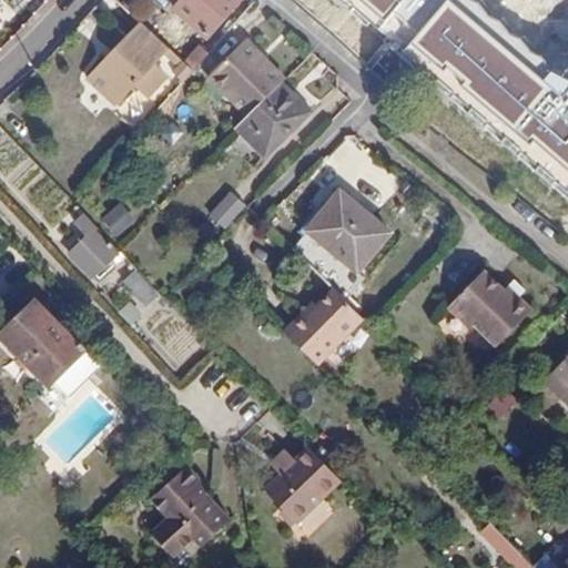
[(182,0),(174,9),(206,38),(239,0),(182,0)]
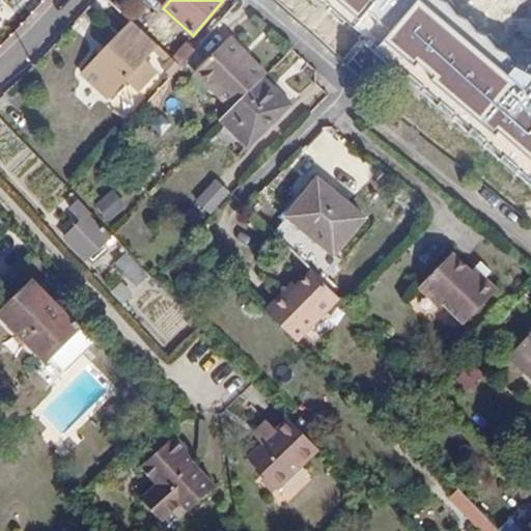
[(370,0),(344,0),(332,19),(376,49),(397,18),(370,0)]
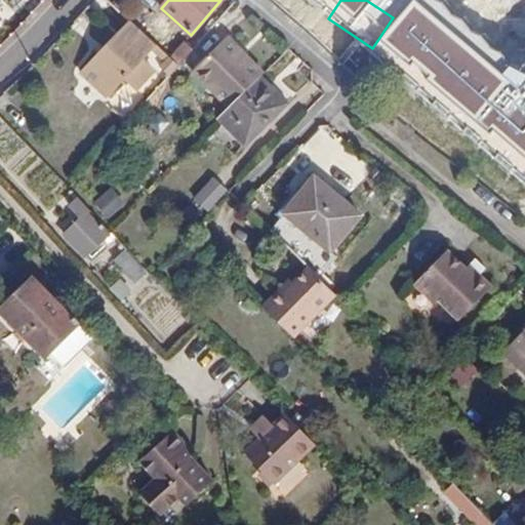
[(91,85),(105,97),(153,46),(127,24),(87,68),(98,77),(91,85)]
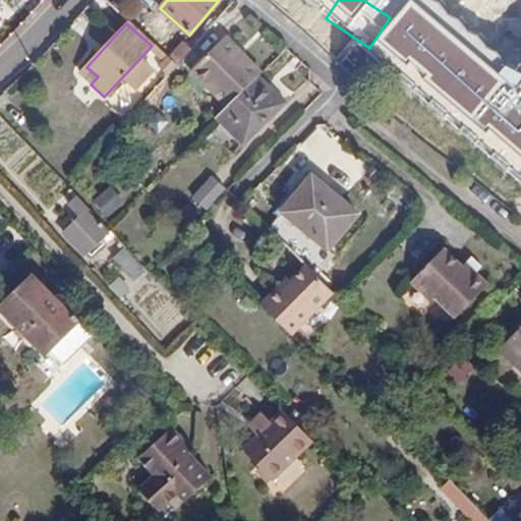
[(412,83),(392,113),(447,151),(467,120),(437,99),(456,69),(390,23),(368,54),(412,83)]
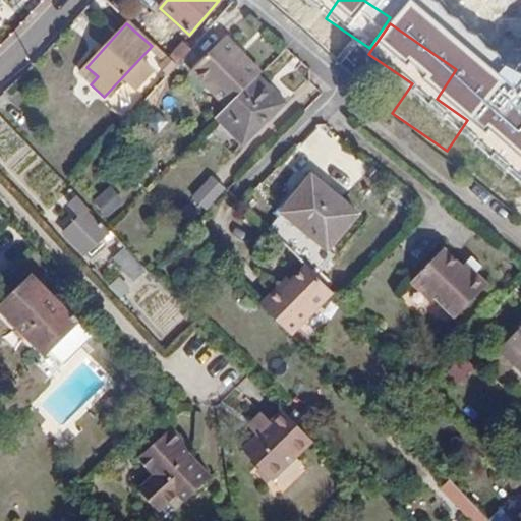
[(226,37),(191,71),(227,107),(257,76),(237,56),(241,51),(226,37)]
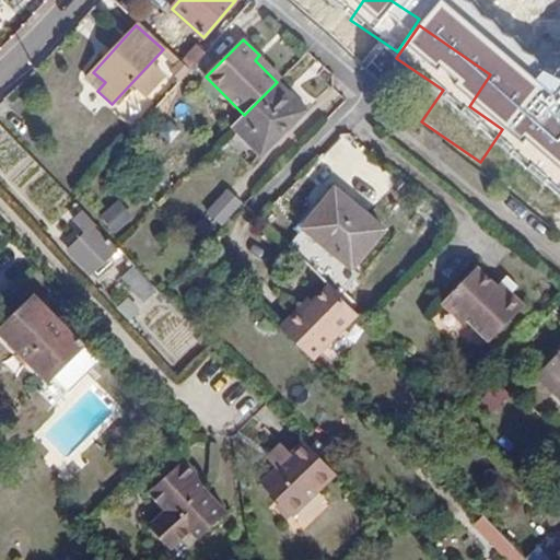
[(206,55),(197,46),(182,63),(190,71),(206,55)]
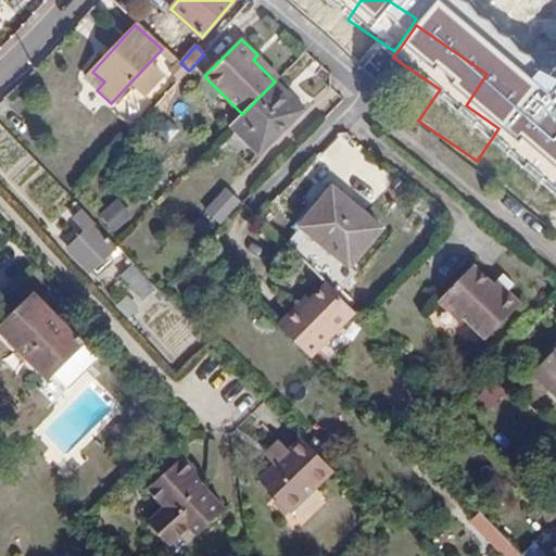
[(168,51),(155,64),(168,76),(180,63),(168,51)]
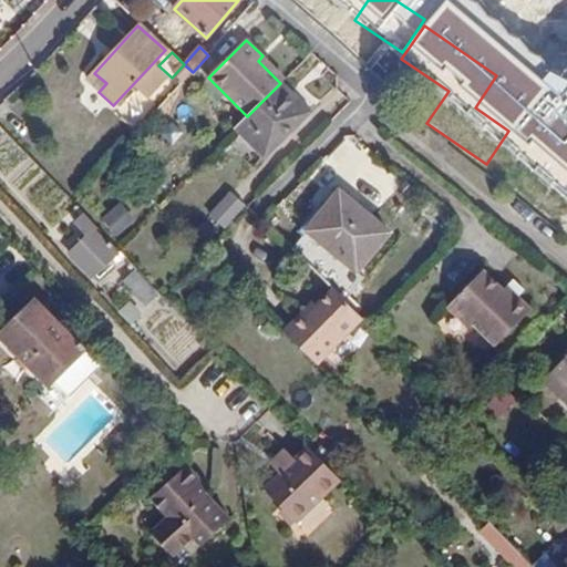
[(280,83),(286,78),(263,55),(258,61),(280,83)]
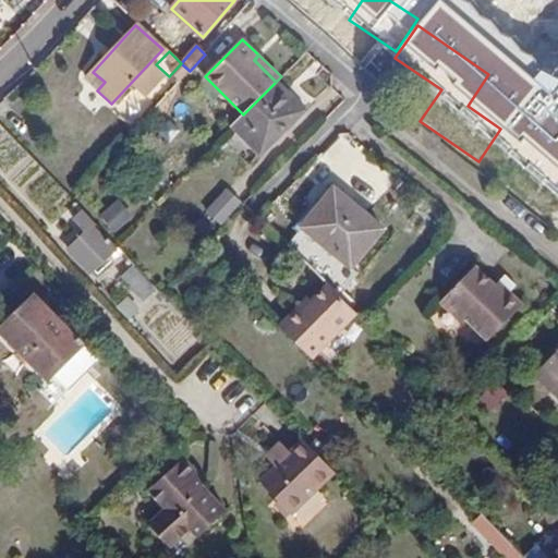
[(258,155),(304,110),(276,82),(243,114),(231,126),(258,155)]
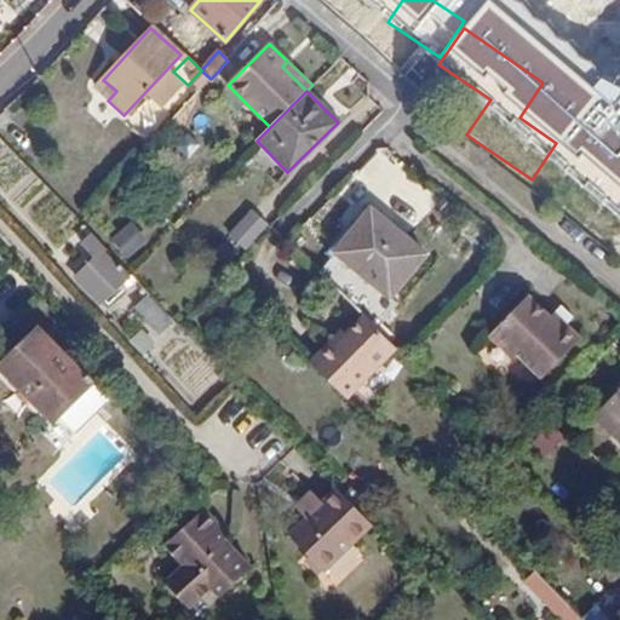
[(252,210),(229,236),(245,251),(268,224),(252,210)]
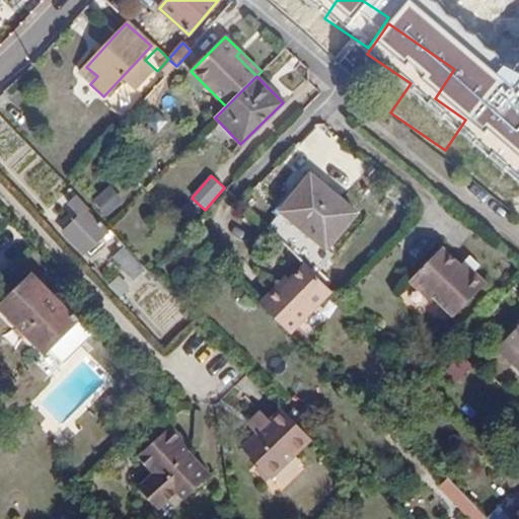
[(280,212),(324,249),(355,213),(310,175),(280,212)]
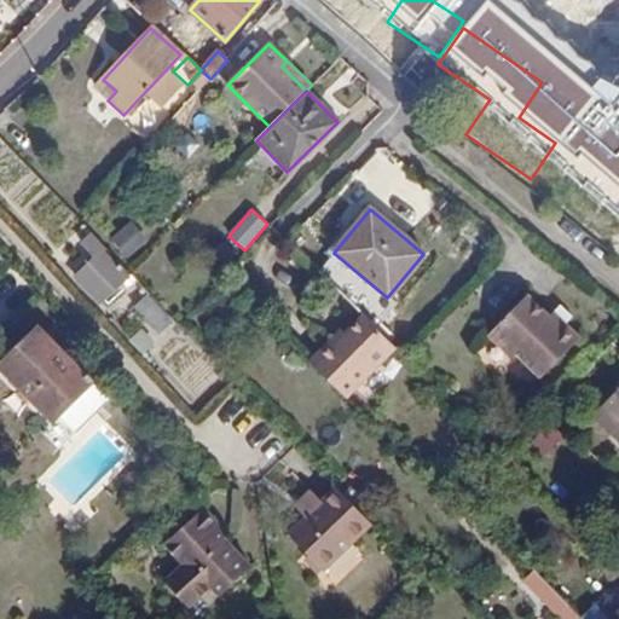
[(131,221),(110,239),(128,259),(149,241),(131,221)]
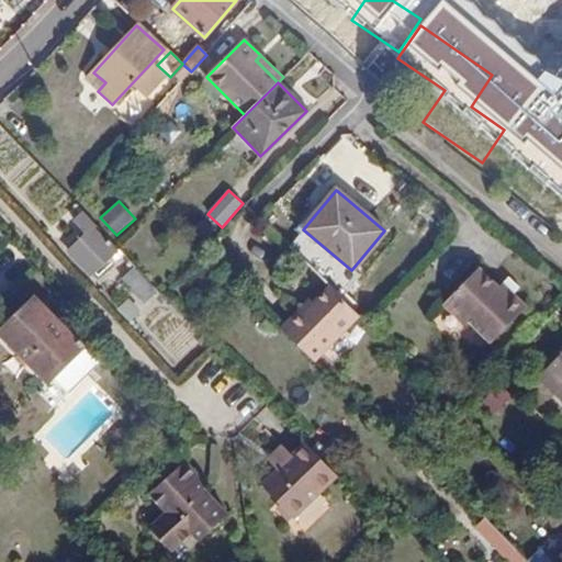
[(117,248),(113,244),(82,212),(74,222),(87,235),(68,253),(90,276),(110,257),(117,248)]
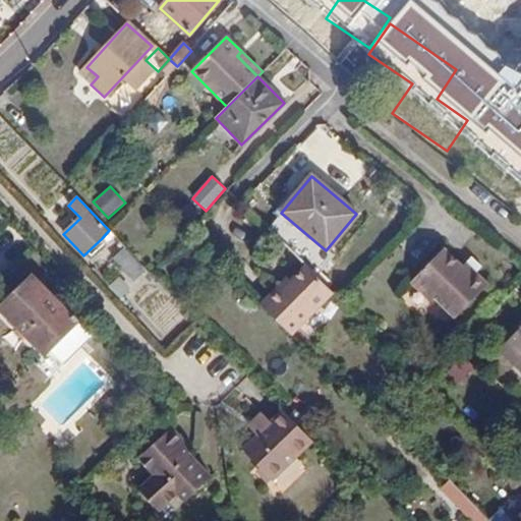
[(108,243),(115,236),(109,230),(102,238),(108,243)]
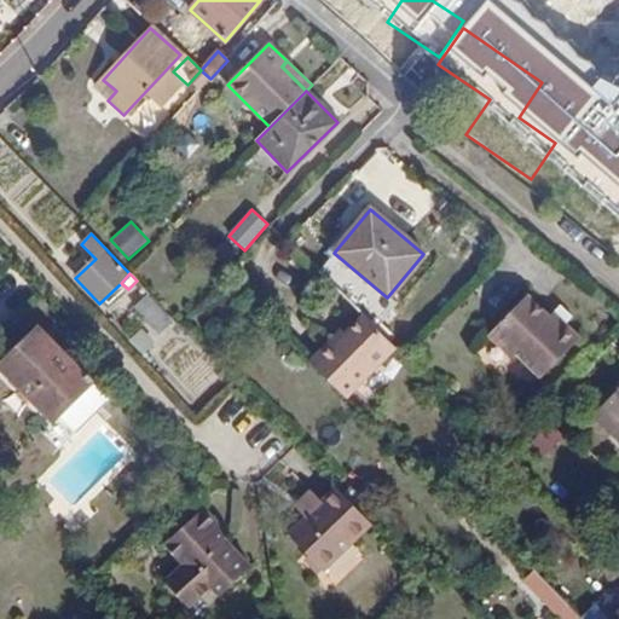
[(145,296),(133,308),(160,335),(169,323),(145,296)]
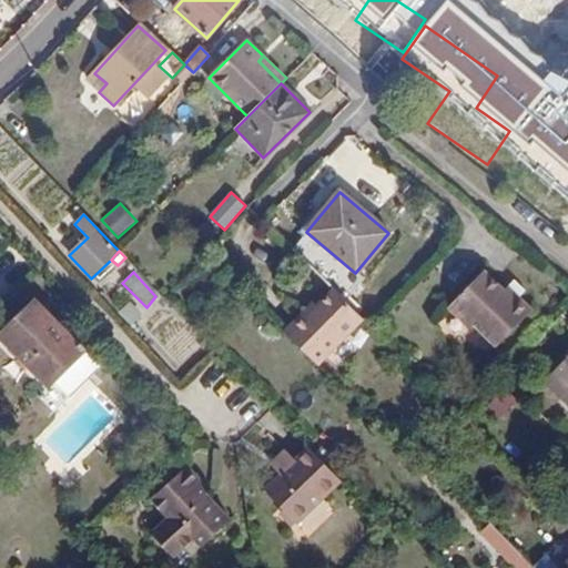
[(534,313),(485,273),(452,313),(499,353),(534,313)]
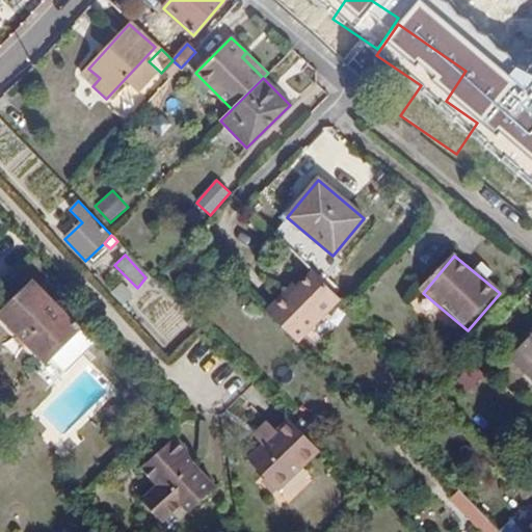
[(325,328),(347,307),(345,304),(307,268),(292,284),(285,292),(281,288),(262,308),(294,339),(315,318),(325,328)]
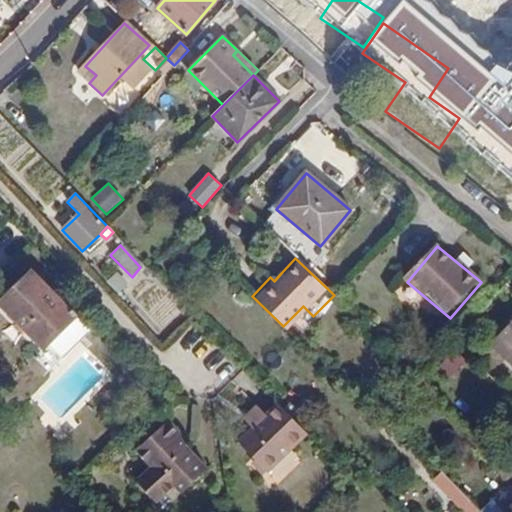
[(281,273),(277,269),(270,277),(274,281),(281,273)]
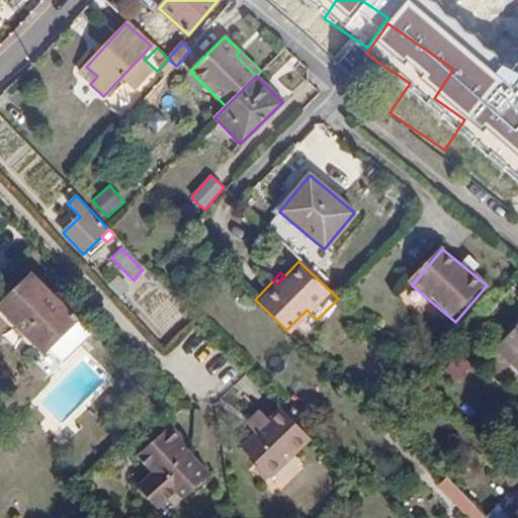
[(0,308),(42,352),(48,348),(61,362),(86,338),(72,323),(76,320),(30,275),(0,306),(0,308)]
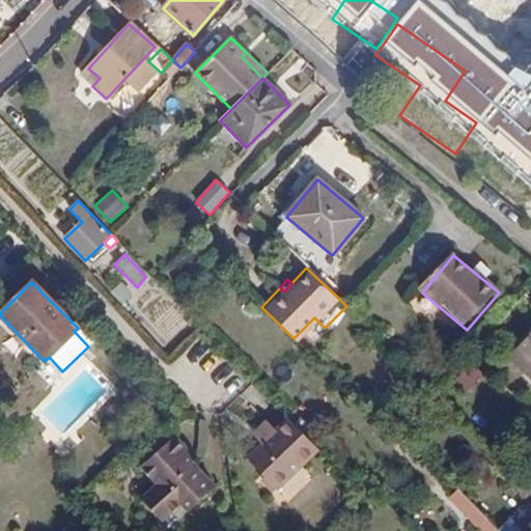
[(120,284),(110,292),(121,304),(130,296),(120,284)]
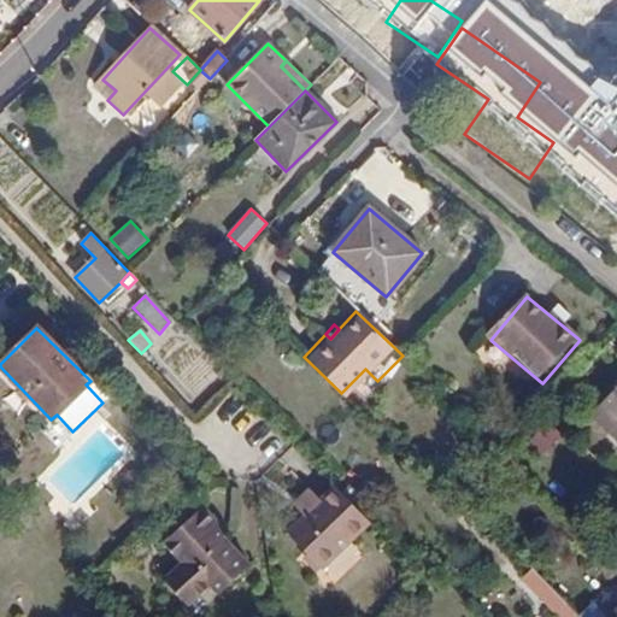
[(616,392),(592,419),(616,442),(616,392)]
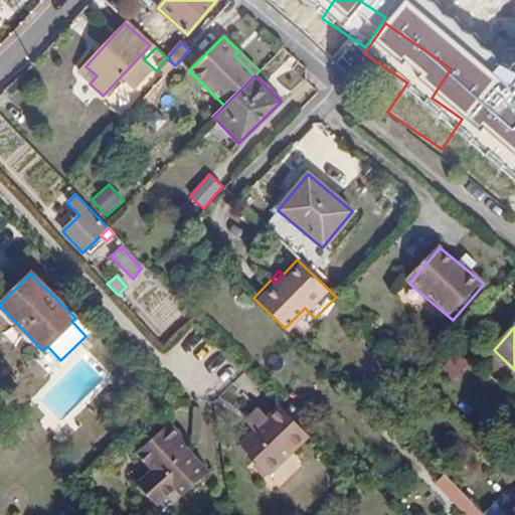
[(475,363),(487,353),(464,332),(454,342),(475,363)]
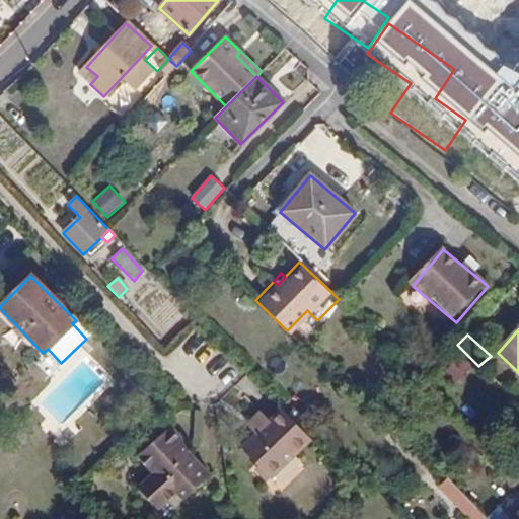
[(278,471),(311,440),(283,411),(250,442),(278,471)]
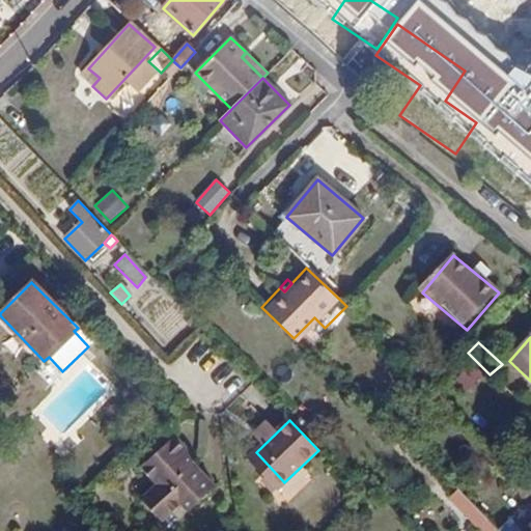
[(168,475),(152,490),(173,510),(192,493),(200,502),(215,487),(184,453),(187,451),(173,438),(152,457),(168,475)]
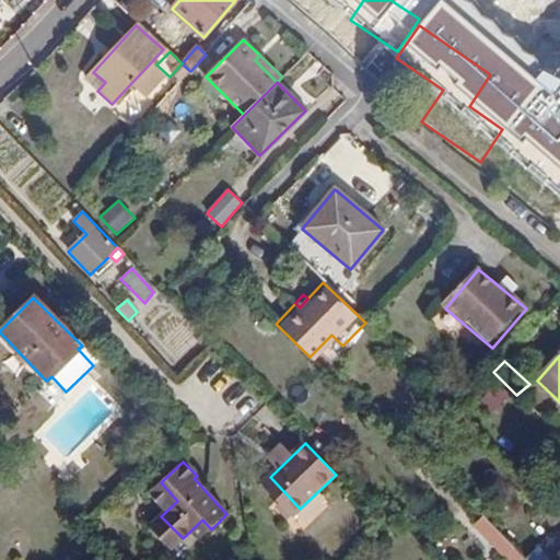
[(292,516),(300,509),(270,477),(261,486),(292,516)]
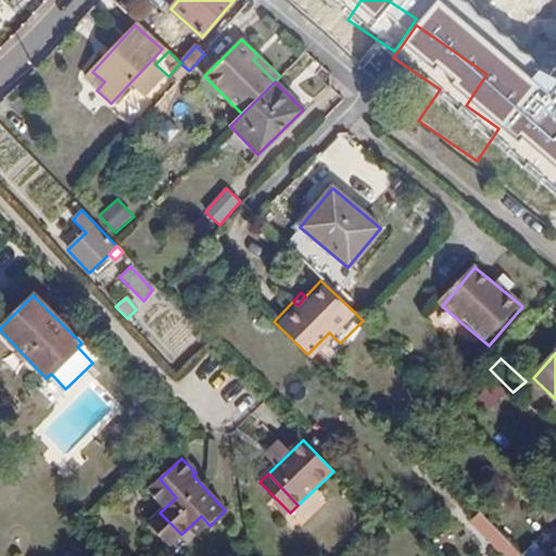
[(519,492),(548,523),(555,515),(555,508),(529,482),(519,492)]
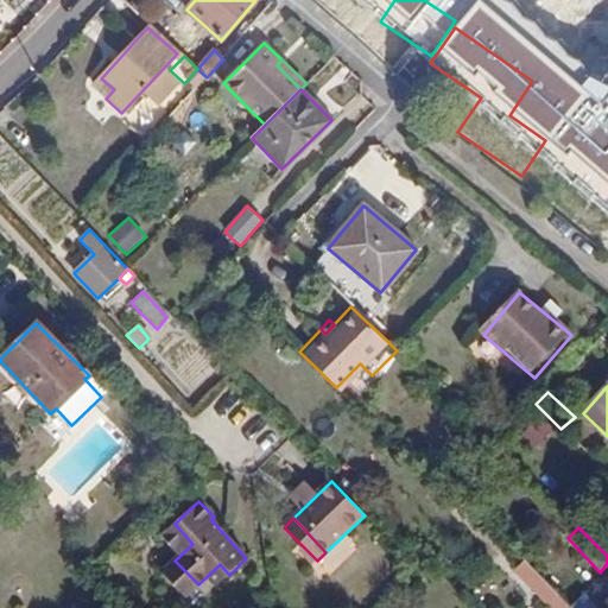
[(524,578),(533,569),(524,559),(514,569),(524,578)]
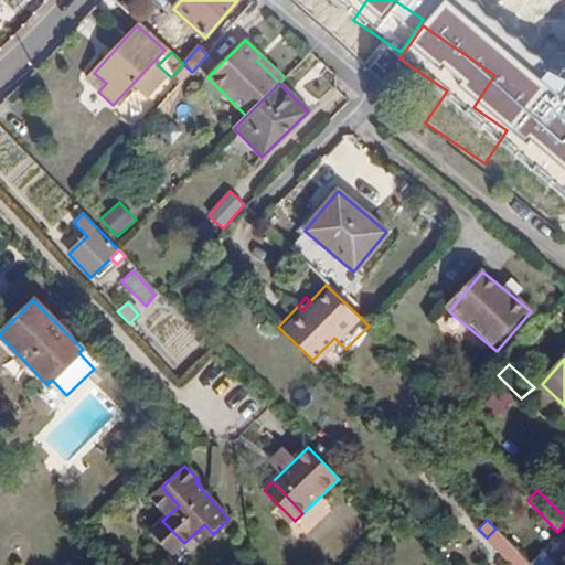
[(509,561),(518,552),(496,529),(487,537),(509,561)]
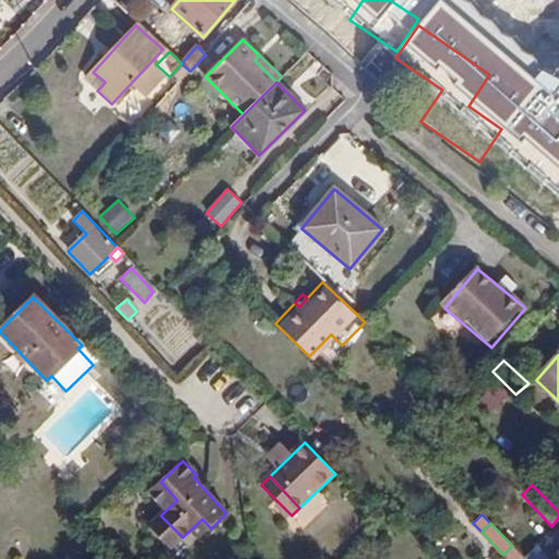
[(503,555),(508,558),(524,558),(512,546),(503,555)]
